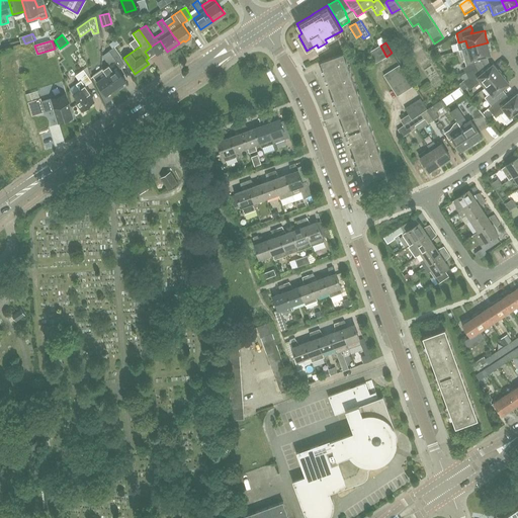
[(491,55),(488,42),(467,48),(462,50),(466,66),(463,67),(466,72),(478,67),(475,62),(473,59),(491,55)]
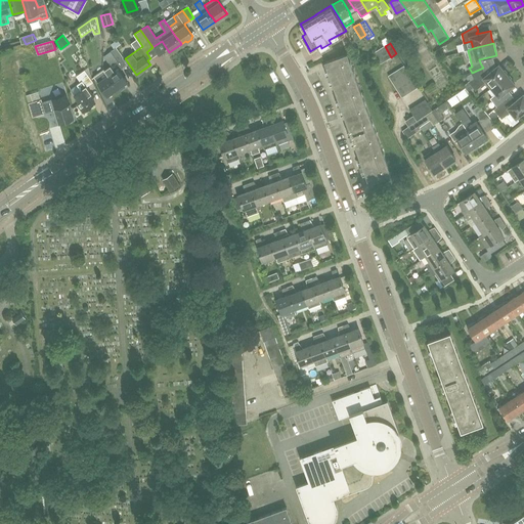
[(391,57),(385,46),(380,49),(386,60),(391,57)]
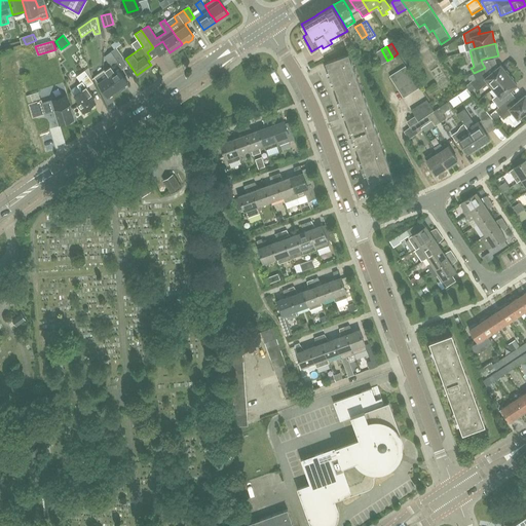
[(125,59),(116,47),(111,51),(119,63),(125,59)]
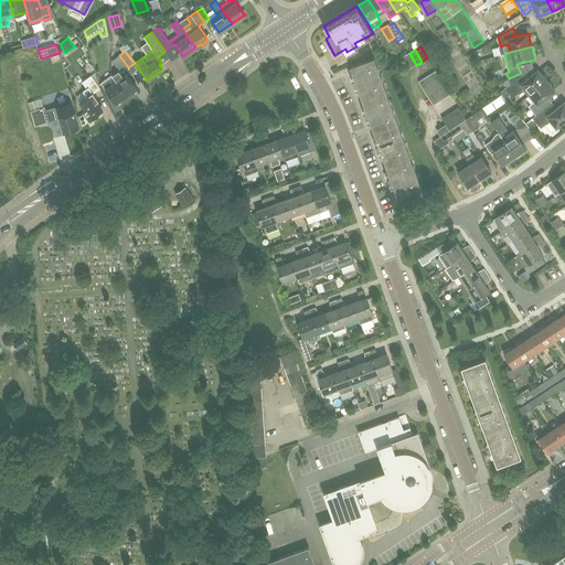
[(416,65),(409,53),(403,56),(411,68),(416,65)]
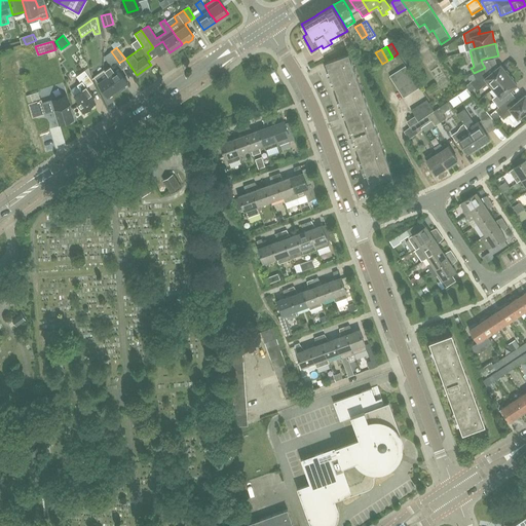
[(348,53),(327,62),(338,92),(360,84),(348,53)]
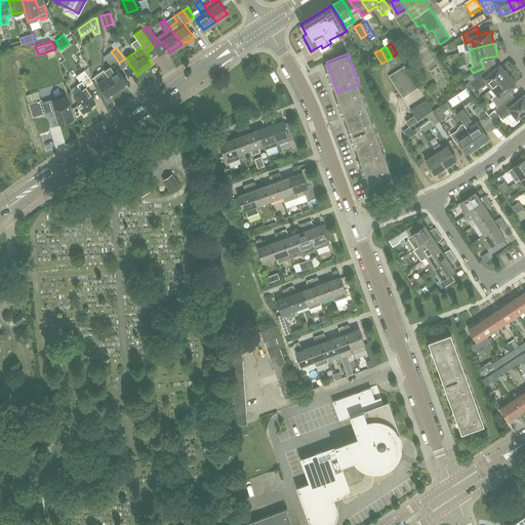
[(124,84),(128,81),(120,70),(121,69),(116,62),(110,66),(110,65),(105,69),(119,90),(125,86),(124,84)]
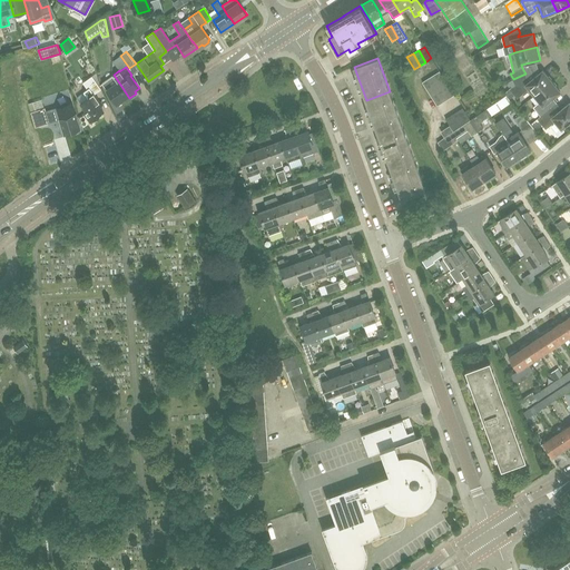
[(10,84),(20,80),(17,69),(7,74),(10,84)]
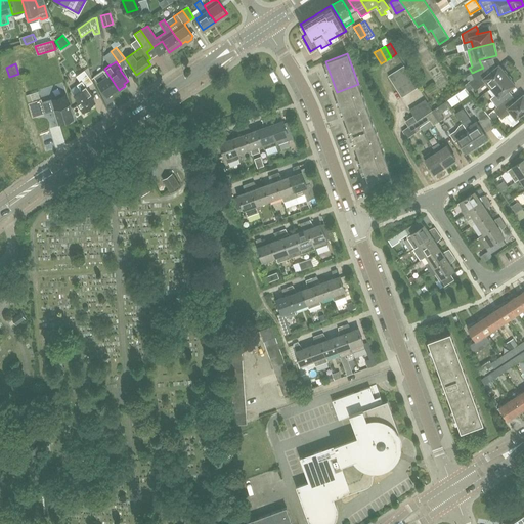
[(486,81),(491,87),(508,75),(499,64),(487,75),(485,73),(483,68),(472,73),(468,75),(471,81),(475,79),(480,86),(486,81)]
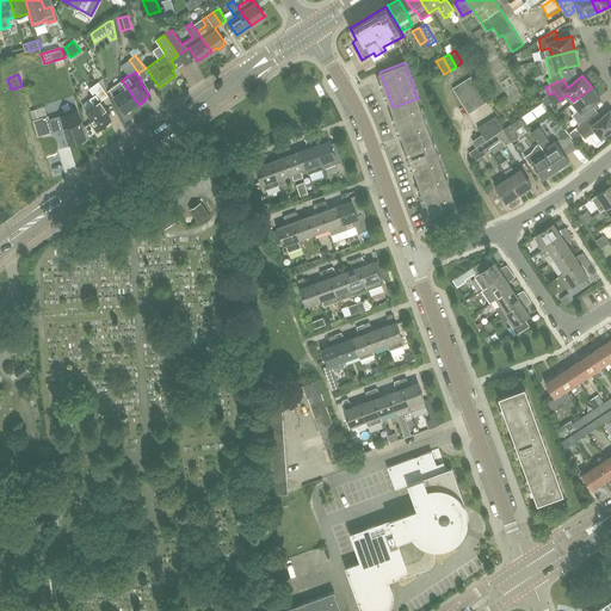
[(471,76),(466,80),(474,93),(480,88),(471,76)]
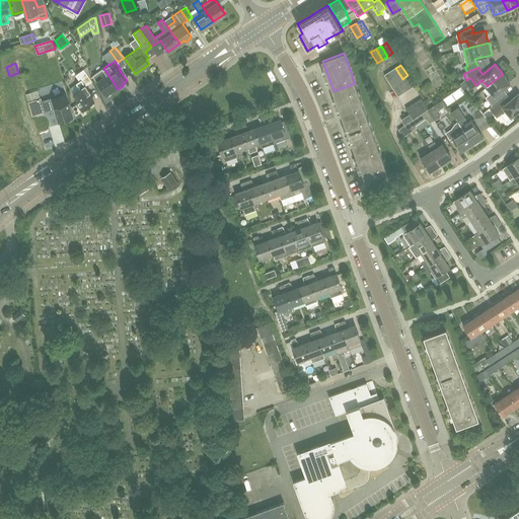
[(113,93),(118,89),(103,68),(93,75),(106,94),(110,91),(113,93)]
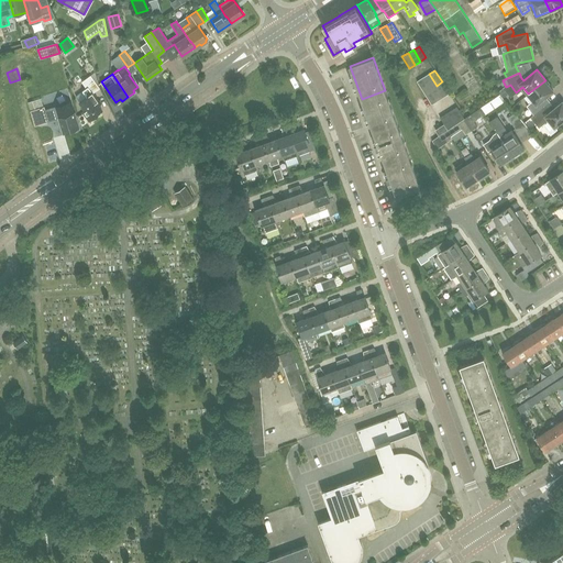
[(437,86),(429,74),(423,77),(431,89),(437,86)]
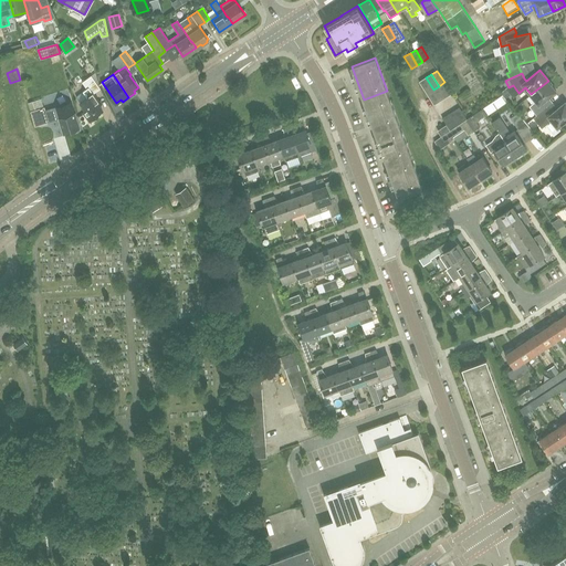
[(100,101),(94,93),(101,87),(92,75),(82,82),(87,87),(76,96),(86,109),(84,111),(91,121),(100,115),(98,114),(103,111),(97,103),(100,101)]
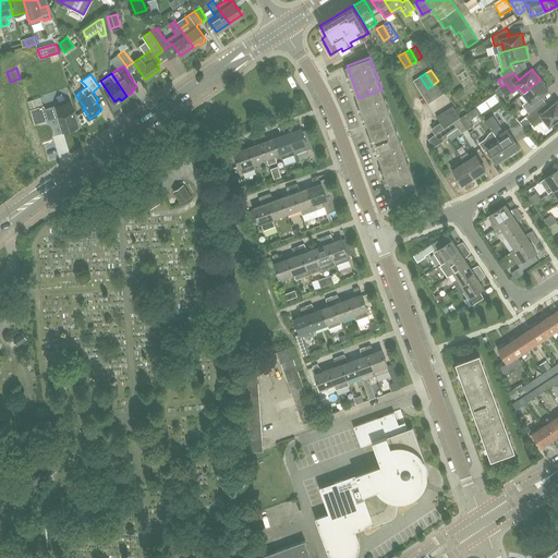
[(427,88),(420,76),(414,80),(422,92),(427,88)]
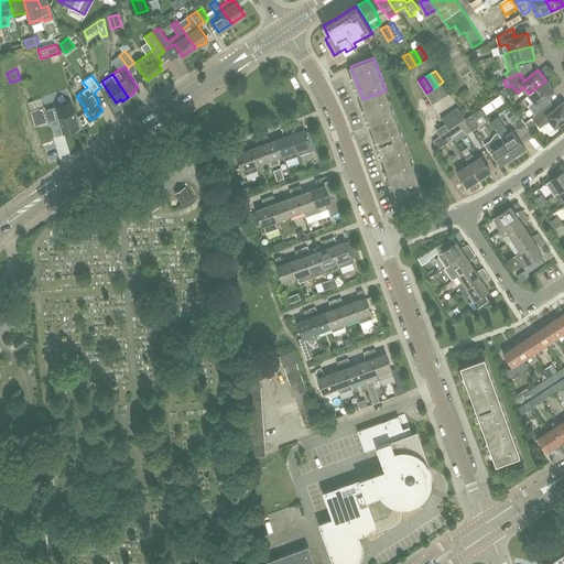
[(555,90),(546,80),(529,94),(534,100),(528,106),(535,115),(546,105),(543,100),(555,90)]
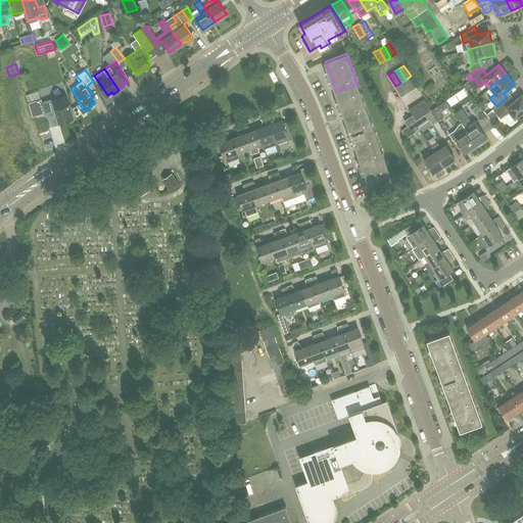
[(418,87),(411,76),(406,80),(413,90),(418,87)]
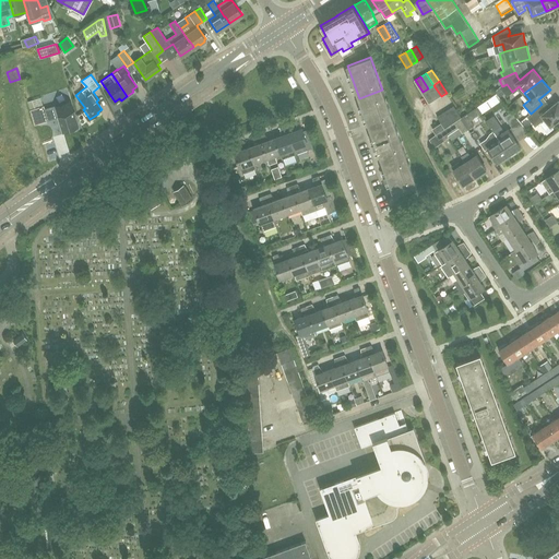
[(441,96),(433,85),(428,88),(436,100),(441,96)]
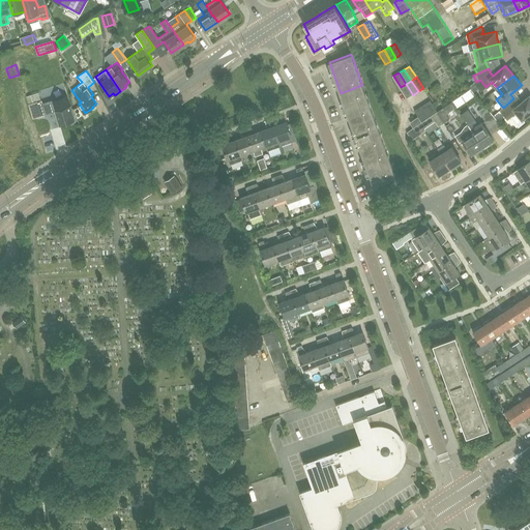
[(413,95),(406,84),(401,87),(408,98),(413,95)]
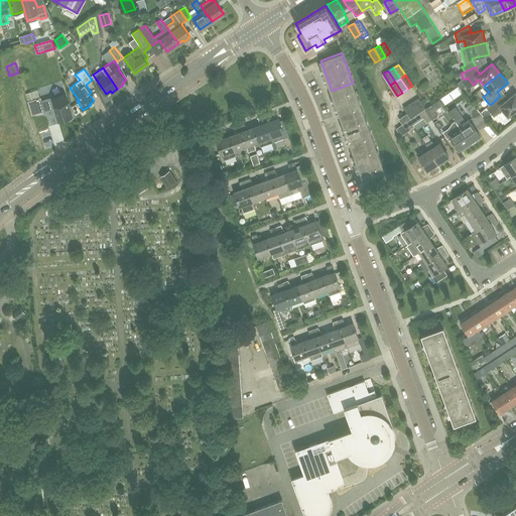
[(364,112),(353,83),(332,91),(342,120),(364,112)]
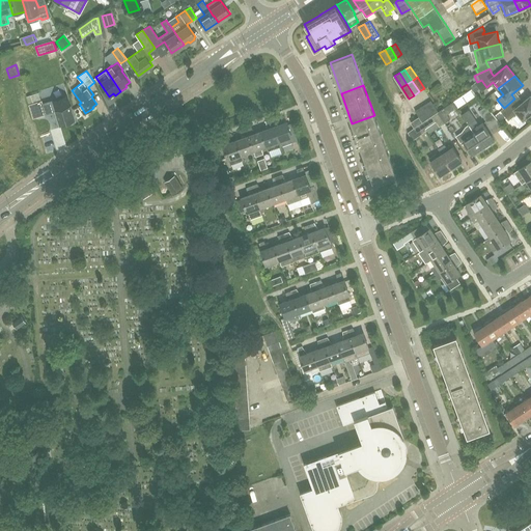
[(471,90),(454,101),(458,107),(458,108),(475,96),(471,90)]
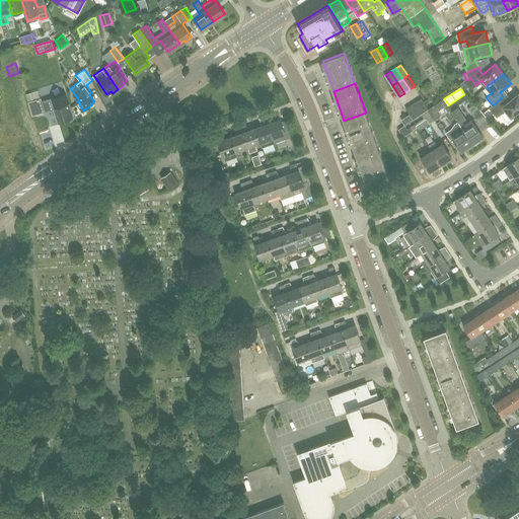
[(44,110),(40,98),(32,100),(30,93),(26,94),(28,102),(32,115),(44,110)]
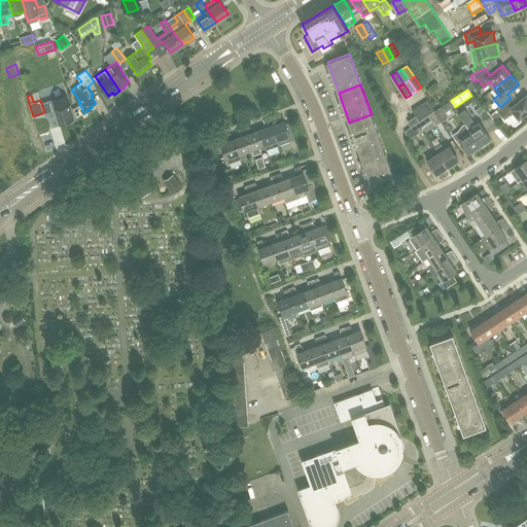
[(526,112),(526,95),(516,104),(511,98),(500,107),(497,109),(501,115),(504,119),(507,116),(514,112),(519,118),(526,112)]
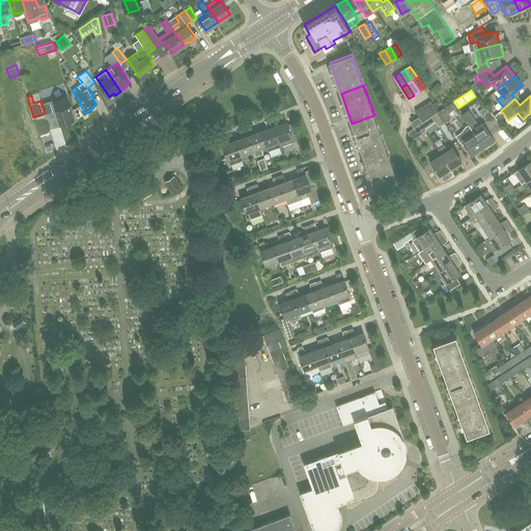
[(70,122),(75,120),(67,96),(51,102),(54,111),(55,110),(60,126),(63,124),(64,126),(70,124),(70,122)]
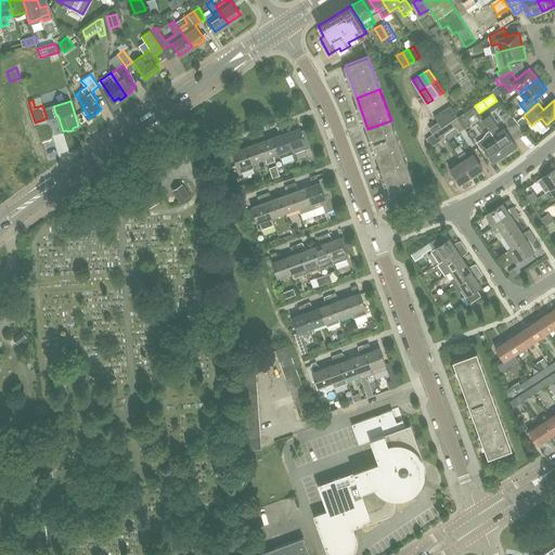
[(3,110),(12,125),(25,117),(16,102),(3,110)]
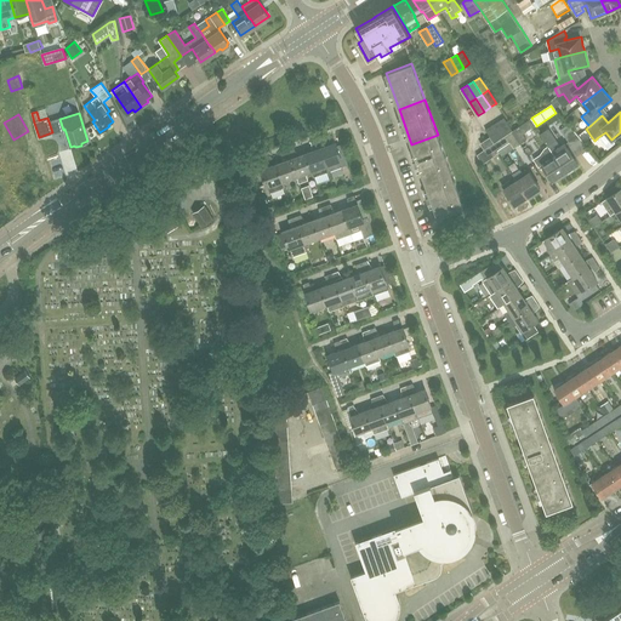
[(505,117),(499,121),(507,135),(513,130),(505,117)]
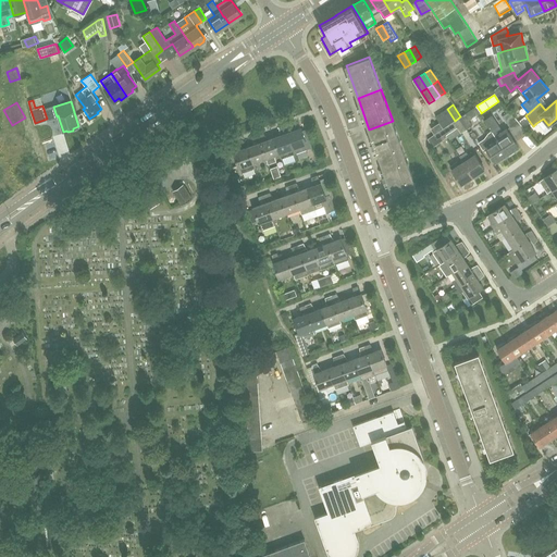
[(477,106),(465,114),(469,120),(470,120),(481,112),(477,106)]
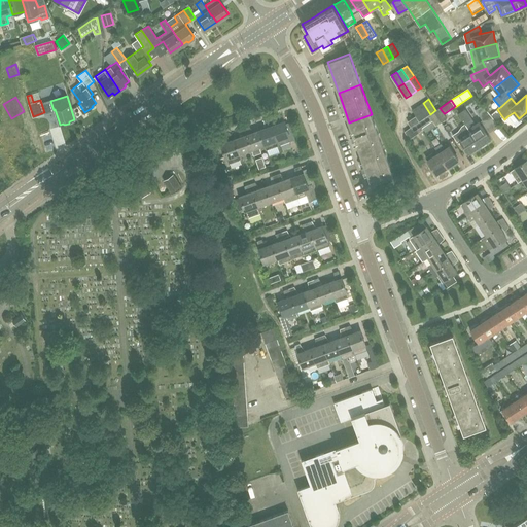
[(430,114),(423,103),(418,106),(426,117),(429,114),(430,114)]
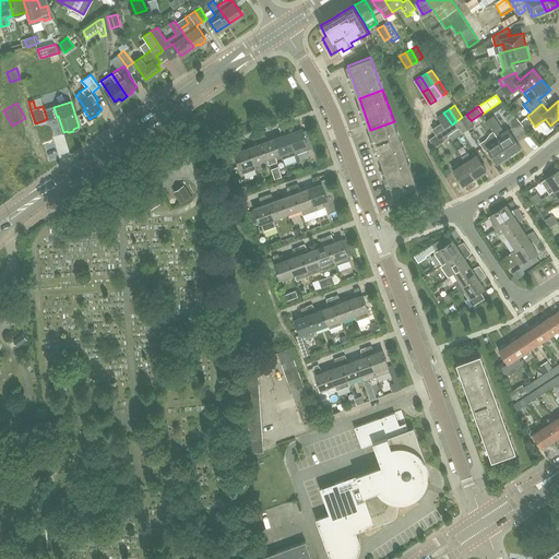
[(521,147),(511,132),(523,126),(512,111),(504,116),(511,128),(506,132),(501,126),(494,131),(509,155),(510,154),(512,156),(516,153),(516,150),(521,147)]
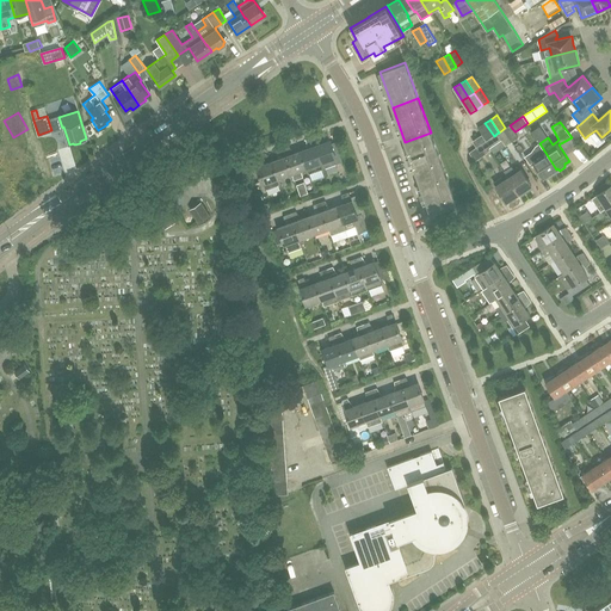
[(494,136),(485,123),(479,127),(487,141),(494,136)]
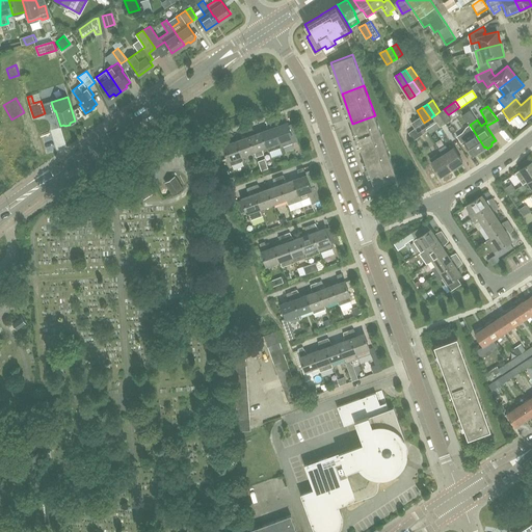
[(444,109),(440,111),(447,123),(452,120),(449,114),(448,114),(444,109)]
